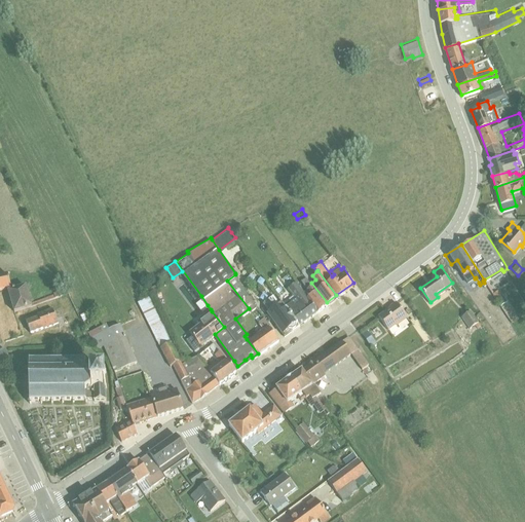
[(9,281),(7,271),(0,272),(0,287),(10,285),(9,281)]
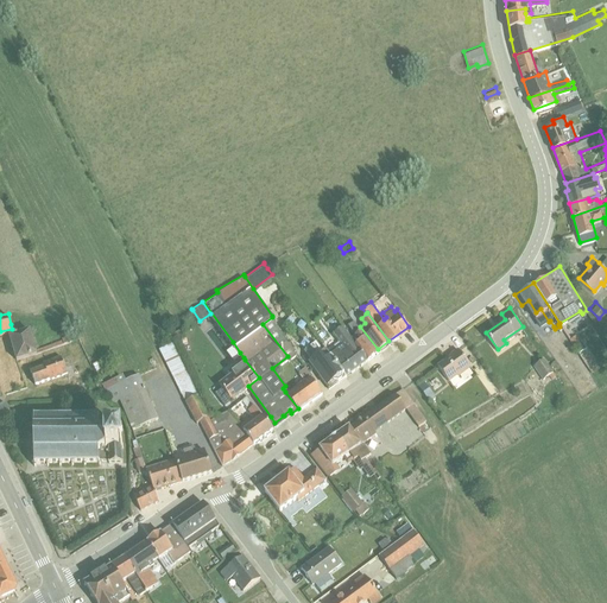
[(272,317),(263,324),(288,356),(289,357),(296,353),(293,349),(295,348),(272,317)]
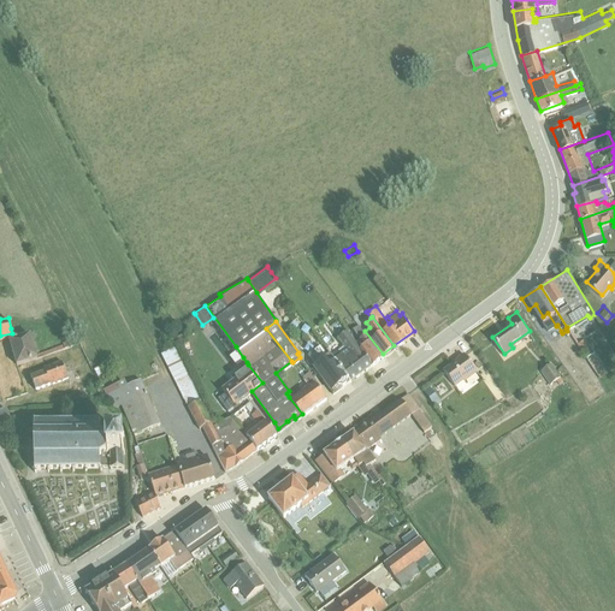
[(358,321),(352,326),(359,336),(355,339),(372,362),(383,354),(365,331),(358,322),(358,321)]
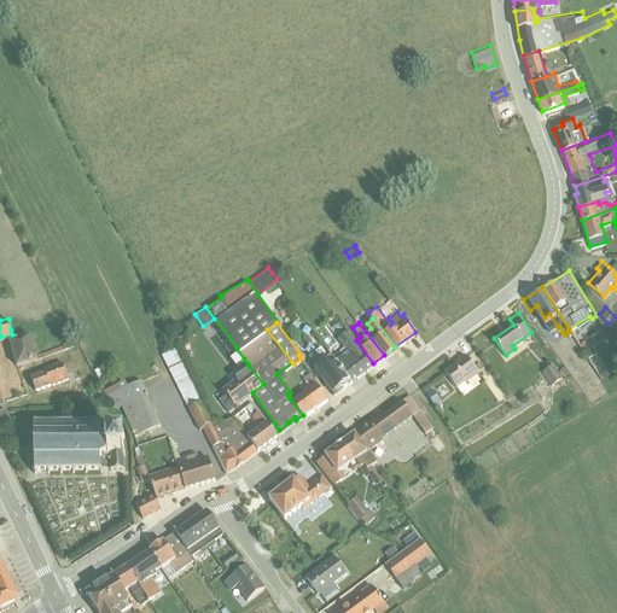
[(174,337),(173,337),(175,342),(176,342),(187,334),(185,330),(174,337)]
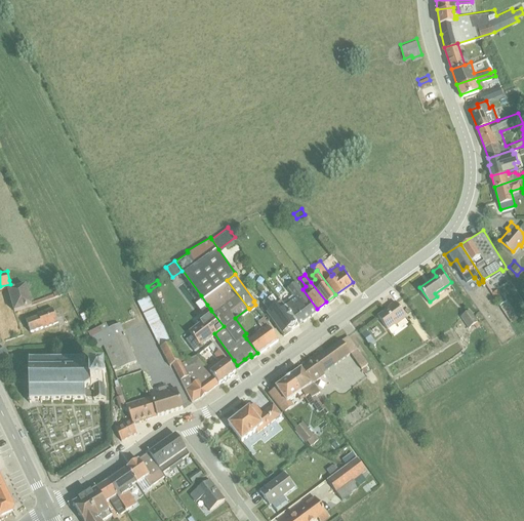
[(292,292),(281,301),(297,322),(317,309),(303,289),(295,280),(287,285),(292,292)]
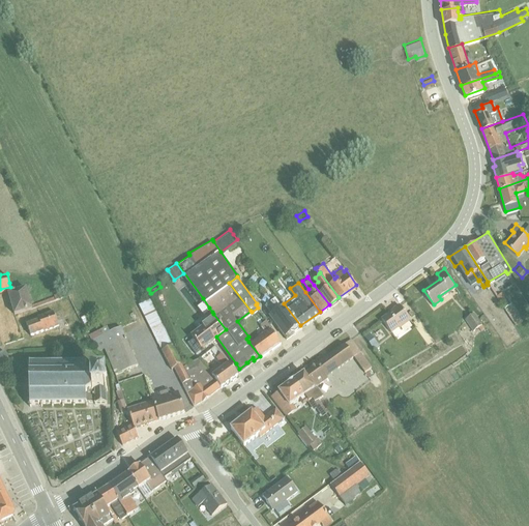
[(26,285),(7,291),(13,311),(38,303),(55,297),(66,293),(64,288),(53,292),(54,293),(31,302),(26,285)]
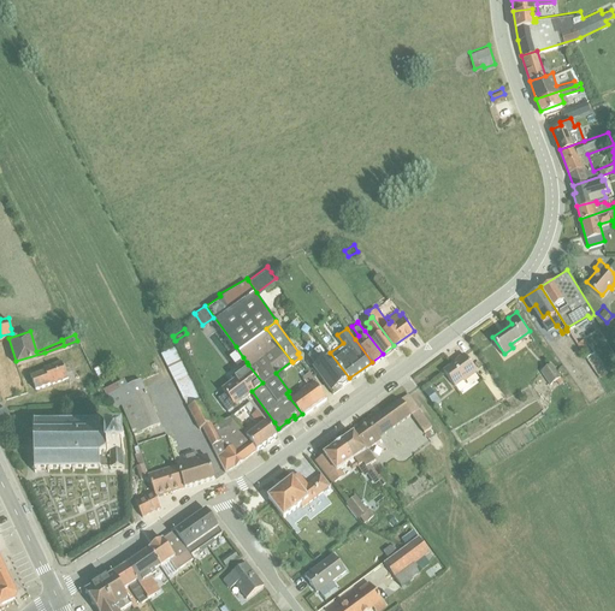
[(323,342),(309,351),(317,361),(312,363),(332,391),(349,378),(330,353),(324,343),(323,342)]
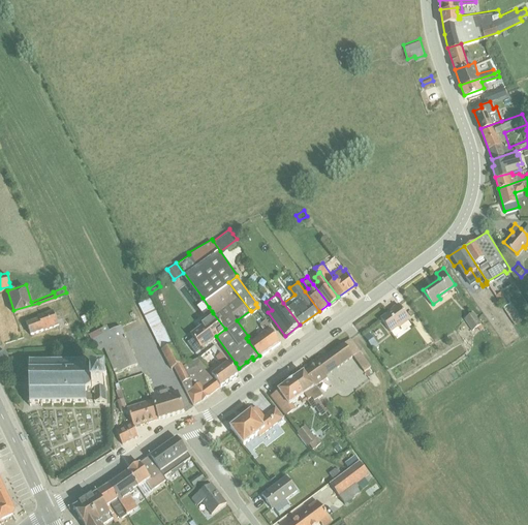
[(151,295),(137,301),(161,347),(172,341),(175,340),(151,295)]
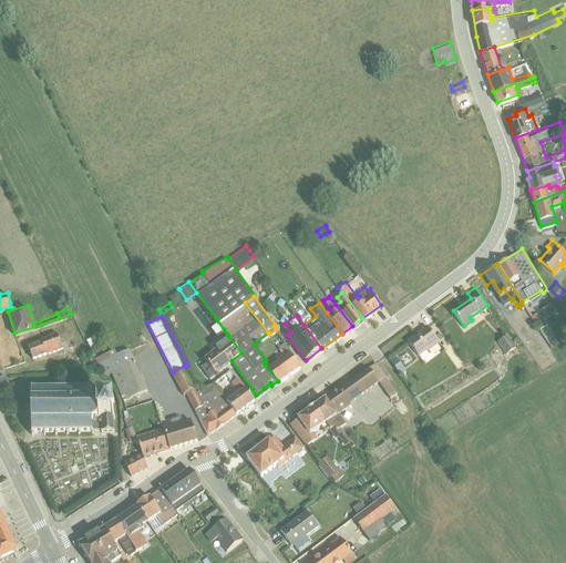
[(217,319),(211,325),(217,334),(224,329),(217,319)]
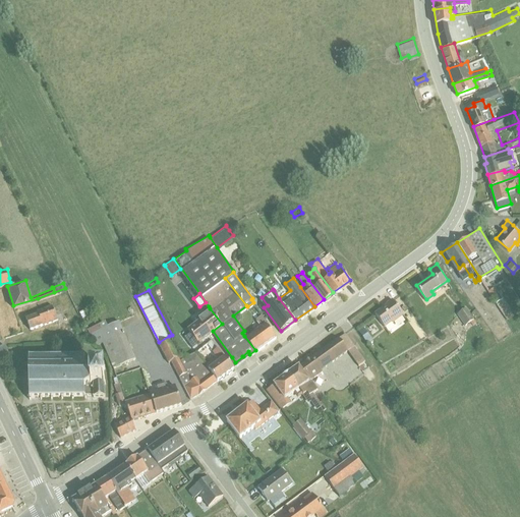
[(387,301),(374,310),(385,325),(391,320),(392,321),(403,312),(392,296),(386,301),(387,301)]
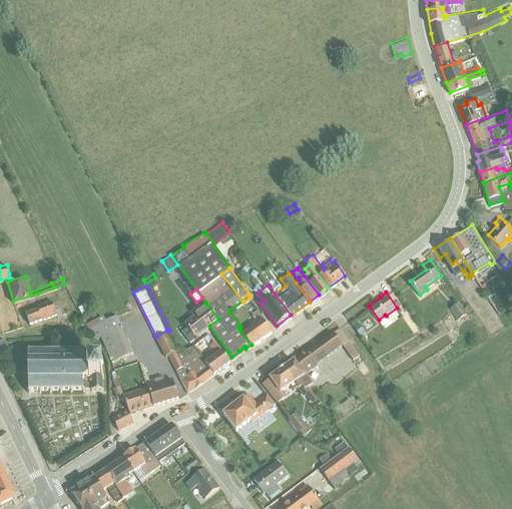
[(35,303),(24,307),(29,323),(57,313),(51,298),(36,304),(35,303)]
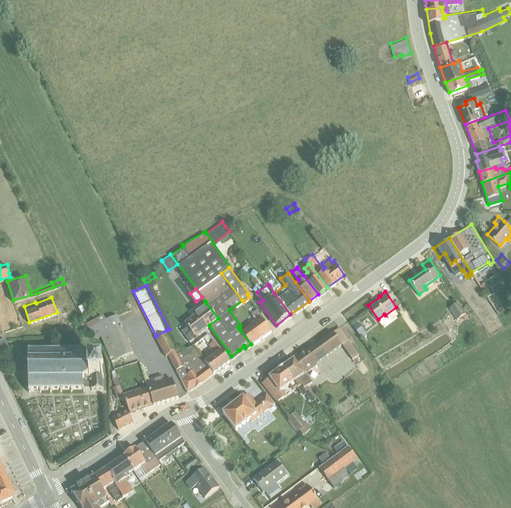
[(467,314),(457,299),(448,306),(456,317),(461,314),(463,317),(467,314)]
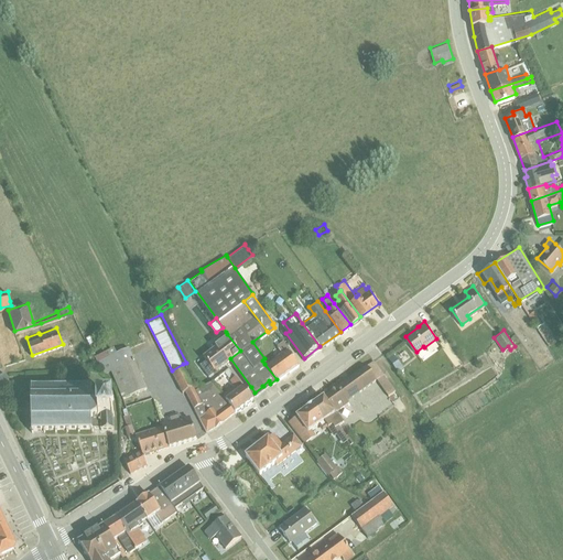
[(205,358),(199,363),(208,374),(214,369),(214,370),(230,358),(240,351),(227,334),(226,332),(216,340),(218,341),(214,344),(215,344),(202,354),(205,358)]
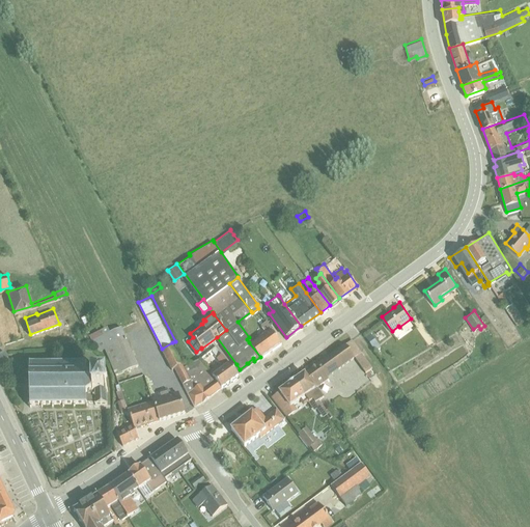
[(265,330),(249,342),(260,357),(281,341),(271,328),(273,327),(267,319),(260,323),(265,330)]
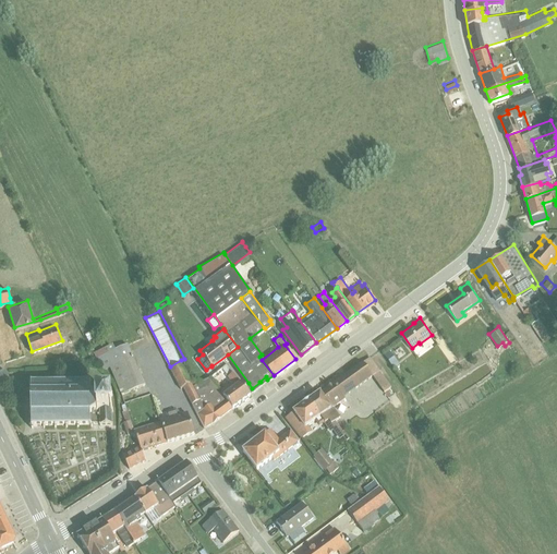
[(112,341),(93,350),(103,368),(109,365),(111,369),(121,392),(144,382),(128,341),(114,347),(112,341)]
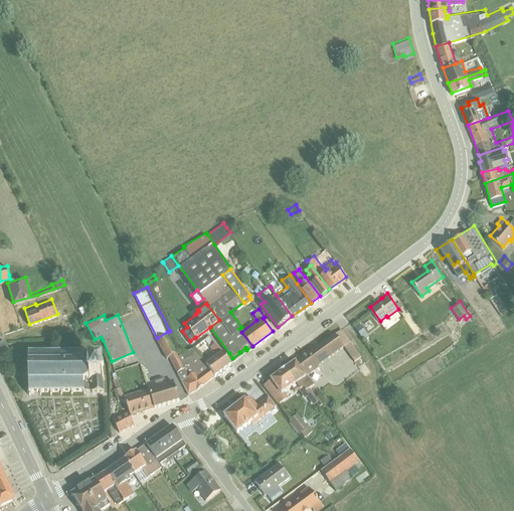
[(359,321),(354,324),(362,336),(367,333),(359,321)]
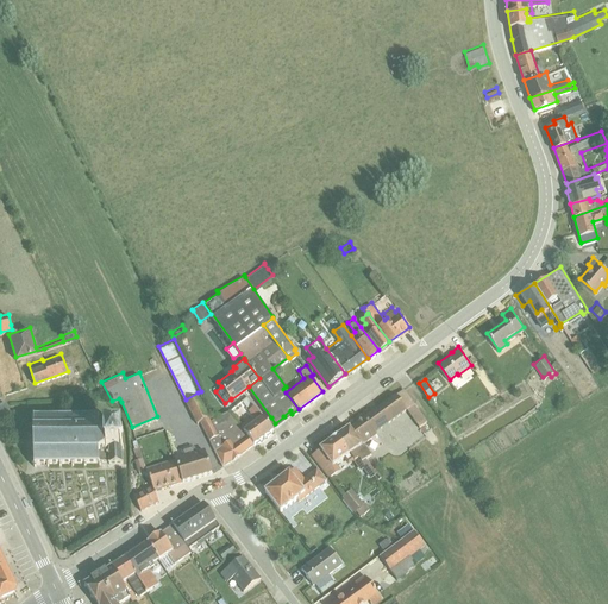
[(371,409),(349,425),(362,442),(363,441),(376,432),(375,429),(382,425),(388,420),(406,407),(418,425),(426,419),(403,387),(377,404),(371,409)]
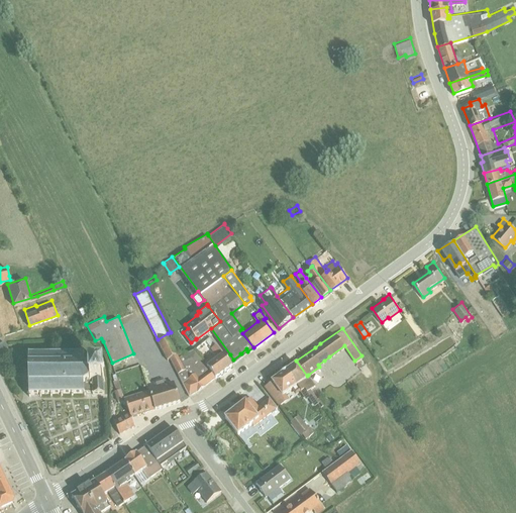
[(168,333),(158,339),(167,357),(169,355),(176,370),(188,394),(197,389),(199,387),(204,384),(215,376),(203,358),(195,346),(182,353),(181,353),(179,355),(168,333)]
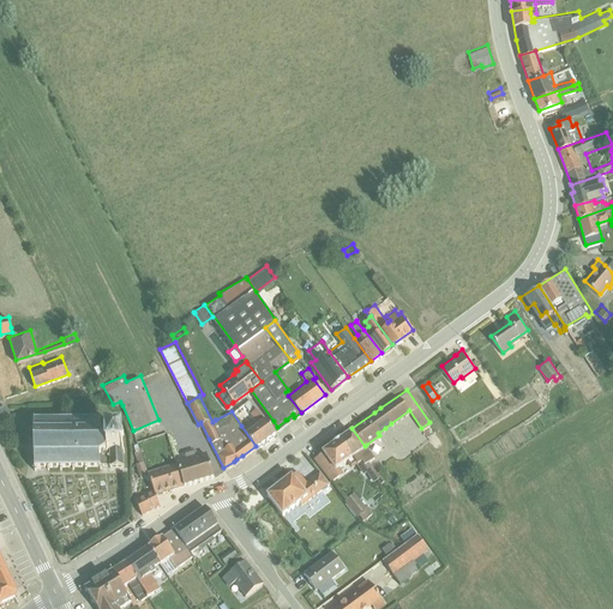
[(5,404),(0,406),(0,421),(11,416),(5,404)]
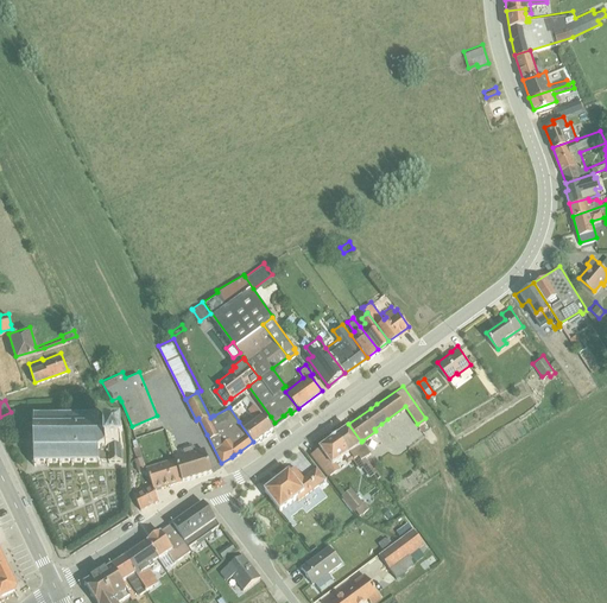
[(251,413),(239,421),(253,442),(272,427),(266,420),(253,402),(247,407),(251,413)]
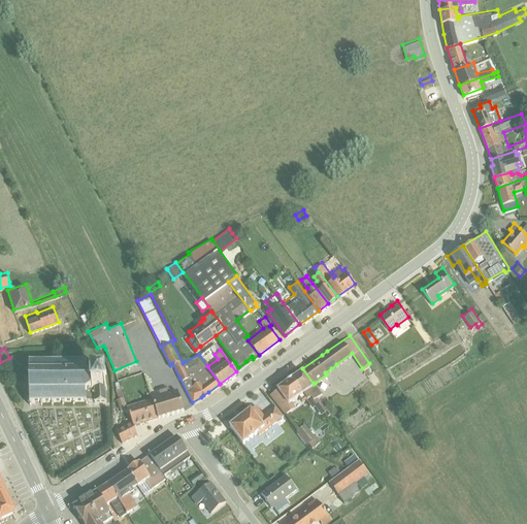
[(85,358),(29,359),(29,399),(85,399),(85,397),(94,397),(94,399),(106,399),(105,386),(105,370),(94,370),(93,369),(93,368),(92,367),(91,367),(90,367),(89,368),(88,369),(88,370),(85,368),(85,358)]
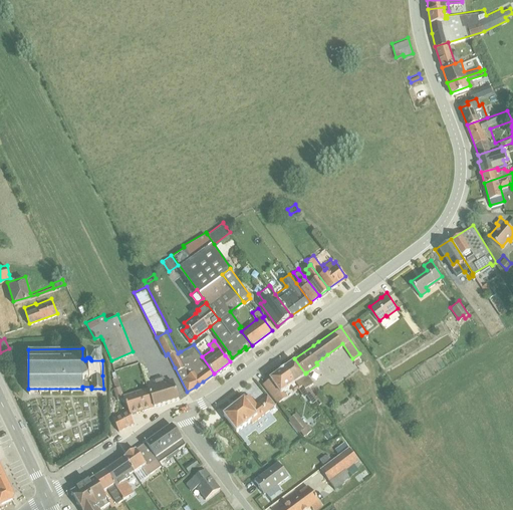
[(294,358),(283,366),(294,381),(295,380),(298,386),(302,392),(305,389),(306,391),(308,389),(310,392),(311,391),(312,391),(308,385),(313,381),(306,372),(305,373),(294,358)]
